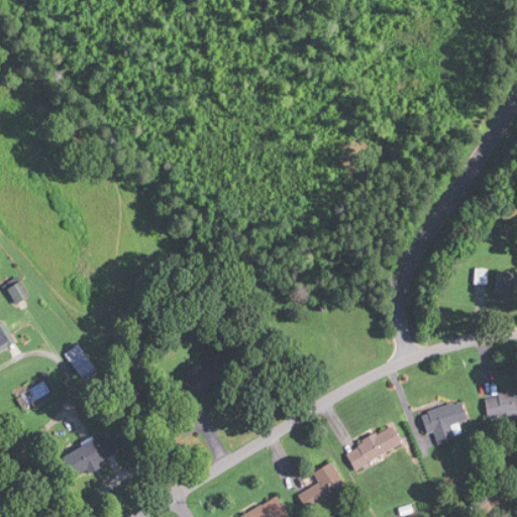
[(18,304),(31,296),(23,281),(9,289),(18,304)]
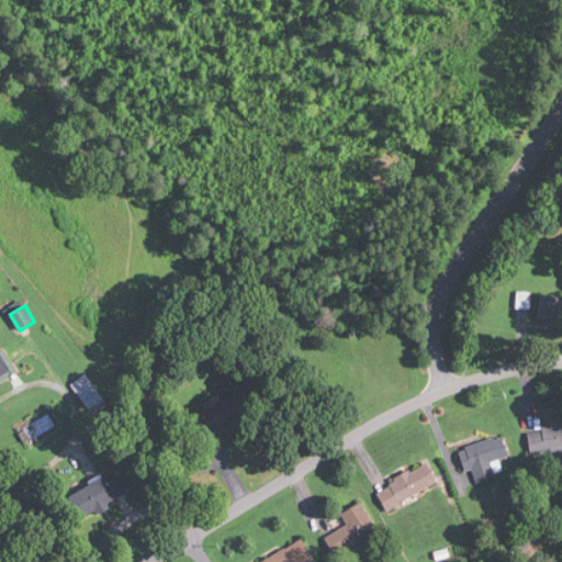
[(0,383),(19,374),(6,348),(0,350),(0,383)]
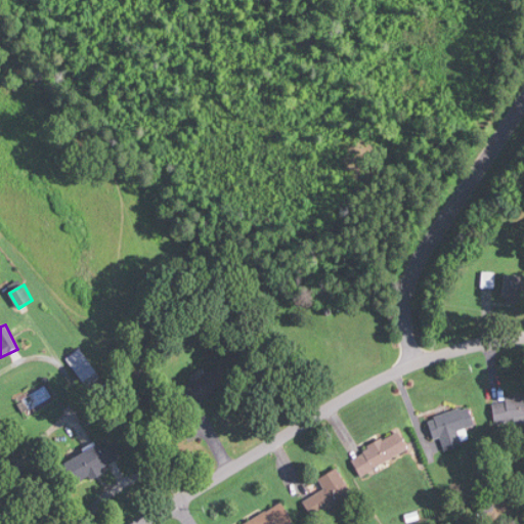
[(523,396),(493,398),(494,422),(523,421),(523,396)]
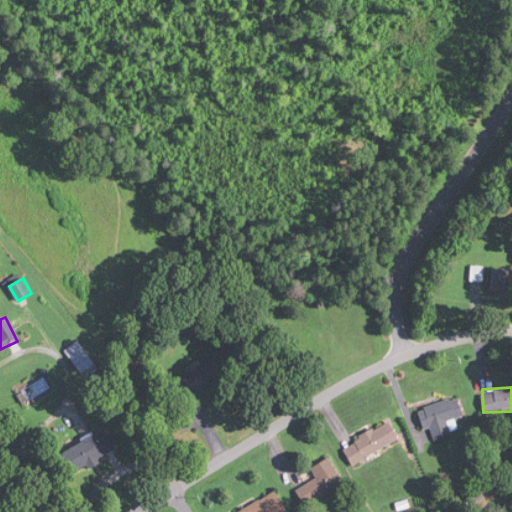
[(424,431),(429,430),(432,441),(452,435),(448,422),(463,417),(458,398),(418,409),(424,431)]
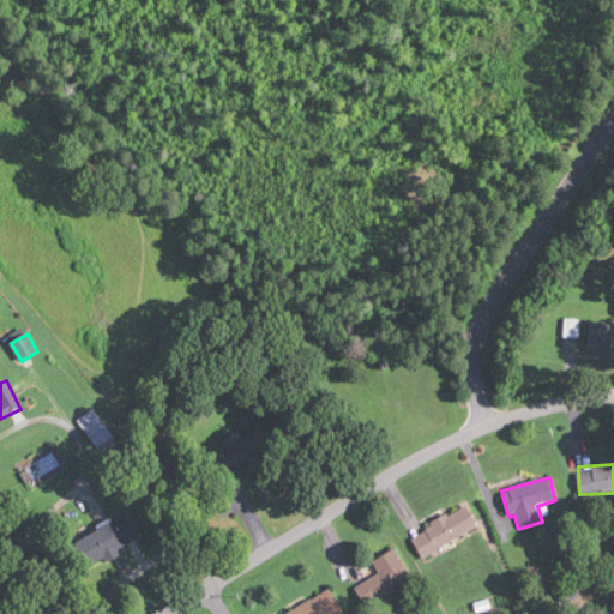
[(479,528),(465,506),(411,537),(423,559),(479,528)]
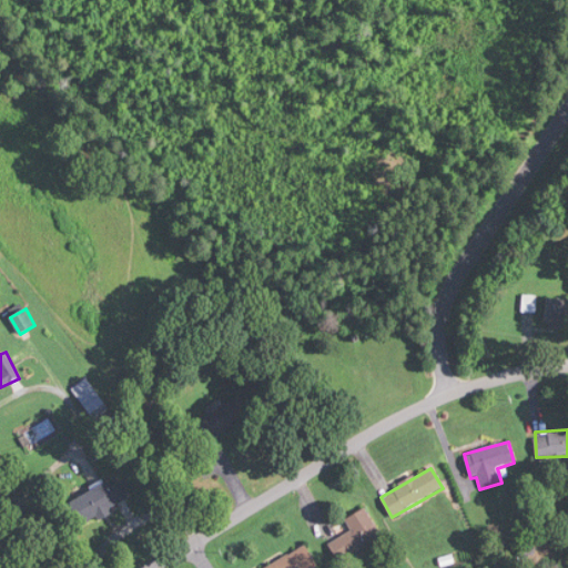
[(83,524),(127,496),(114,477),(71,505),(83,524)]
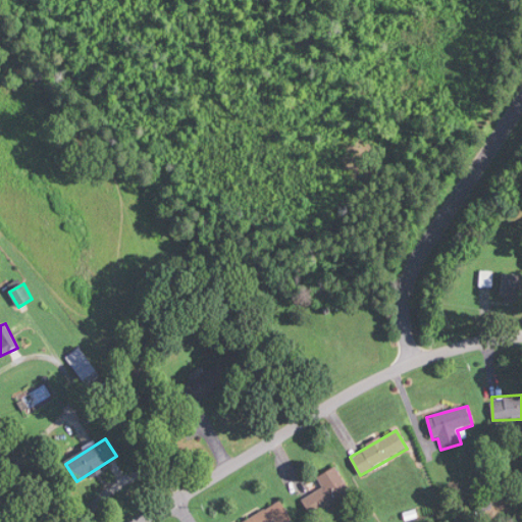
[(323,489),(303,500),(310,517),(352,498),(337,467),(317,476),(323,489)]
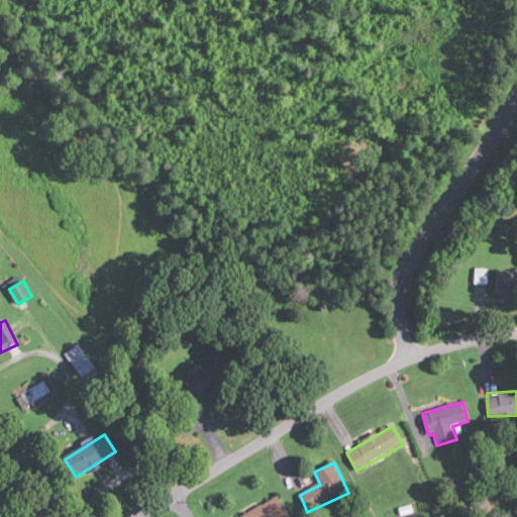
[(288,516),(290,516),(279,497),(240,516),(288,516)]
